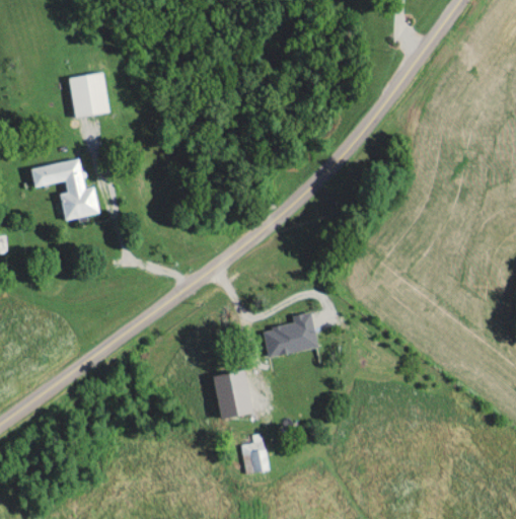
[(99,214),(94,187),(85,189),(80,160),(31,168),(34,187),(66,181),(67,193),(61,195),(65,219),(99,214)]
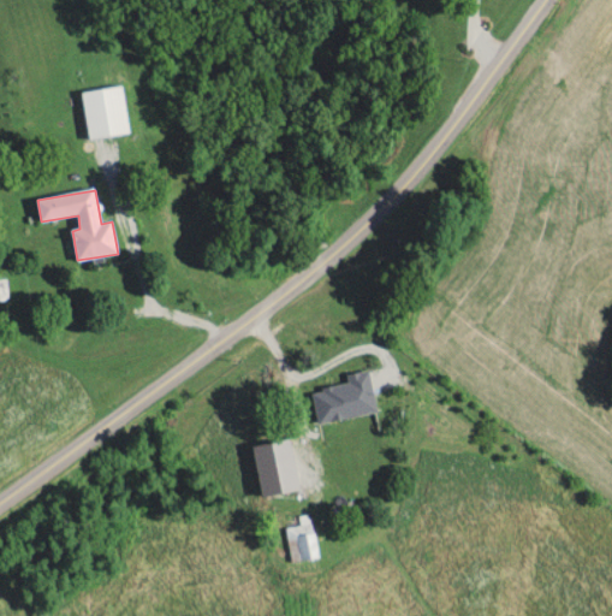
[(360,401),(360,372),(320,372),(320,401),(360,401)]
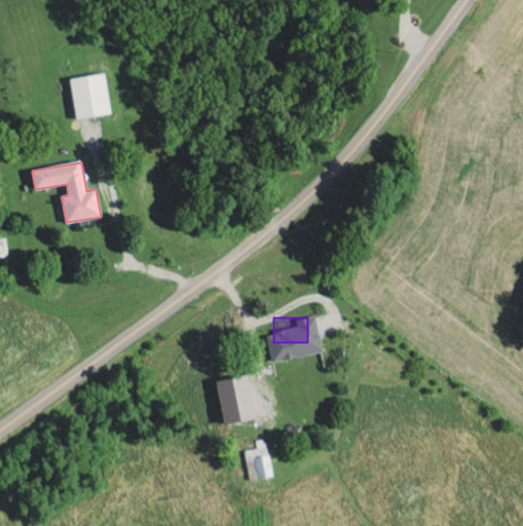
[(309,377),(310,359),(288,359),(288,376),(309,377)]
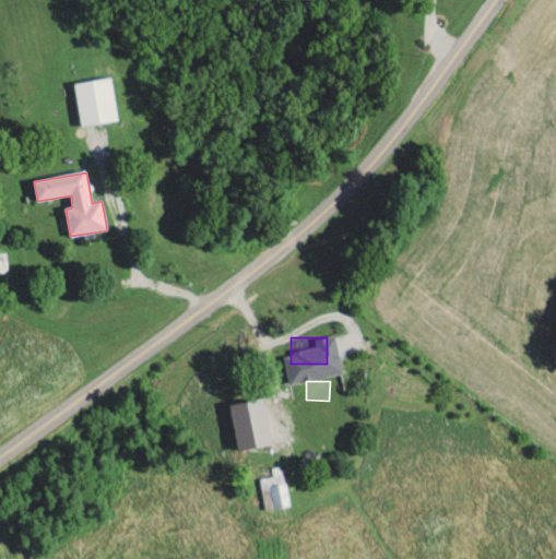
[(286,426),(285,411),(260,414),(262,429),(286,426)]
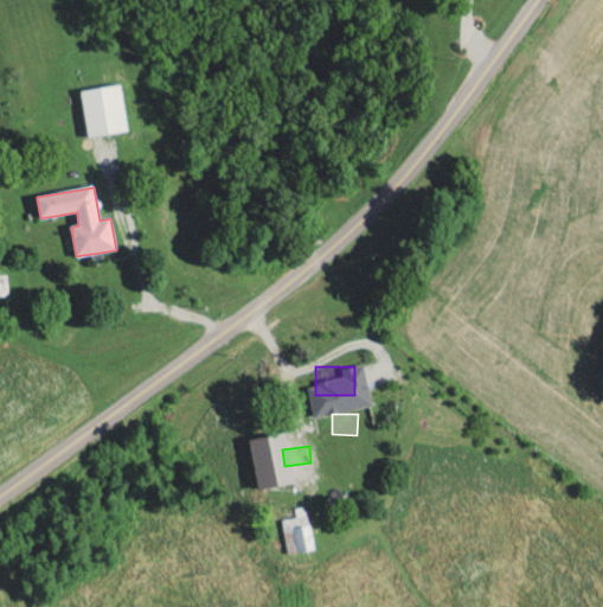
[(282,519),(287,555),(314,551),(309,516),(282,519)]
